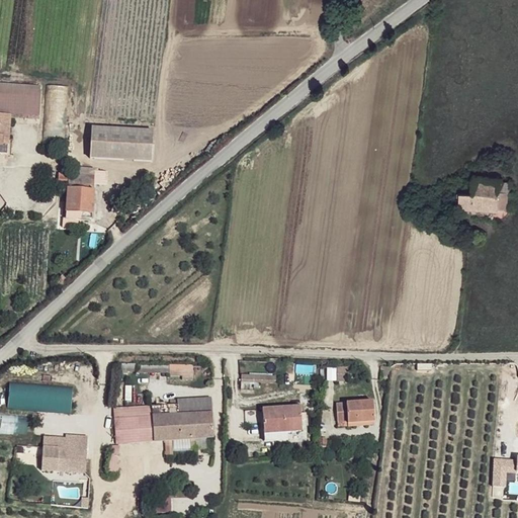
[(0,153),(8,154),(10,117),(38,119),(41,86),(0,83),(0,153)]
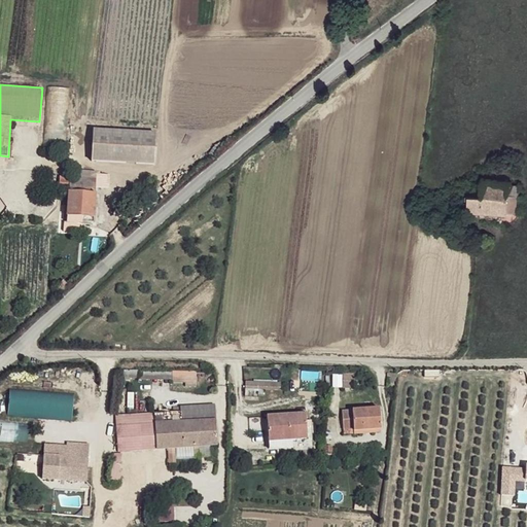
[(154,130),(98,128),(92,128),(91,159),(153,161),(154,130)]
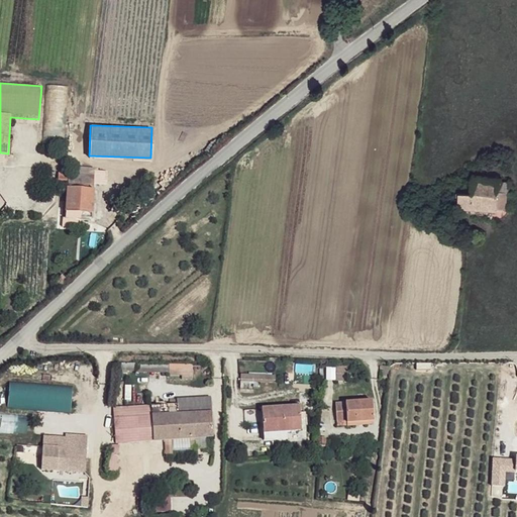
[(70,173),(71,173),(92,174),(93,168),(93,166),(71,165),(70,173)]
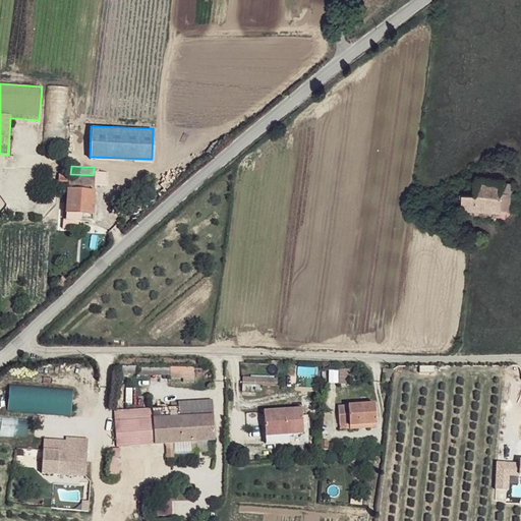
[(93,175),(71,174),(69,186),(67,218),(94,220),(98,175),(93,175)]
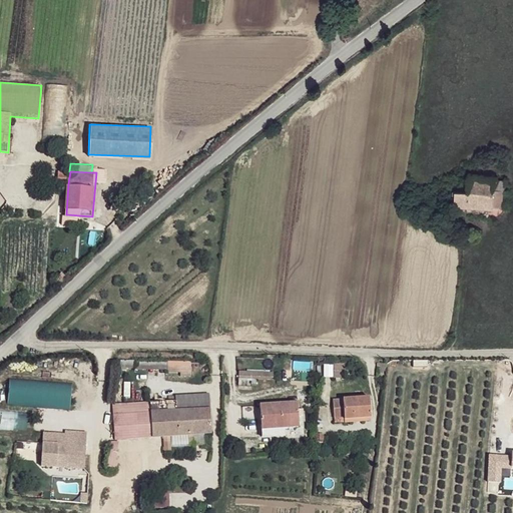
[(494,180),(471,177),(470,190),(494,192),(495,187),(494,180)]
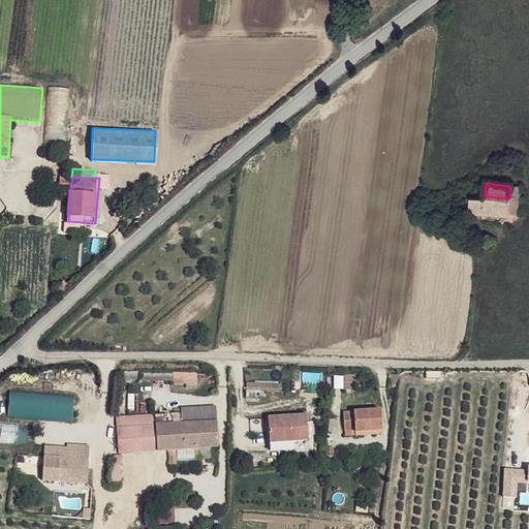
[(521,188),(509,186),(510,193),(518,195),(520,195),(521,188)]
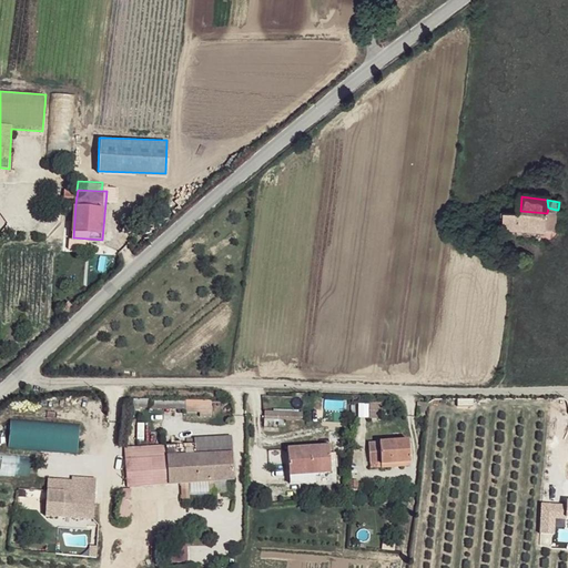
[(556,210),(548,208),(547,213),(546,229),(554,230),(556,210)]
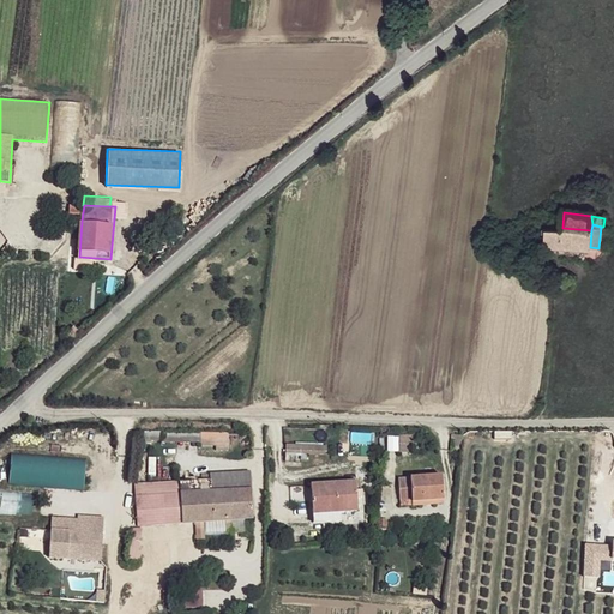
[(563,228),(546,228),(545,238),(547,244),(590,247),(591,230),(563,228)]
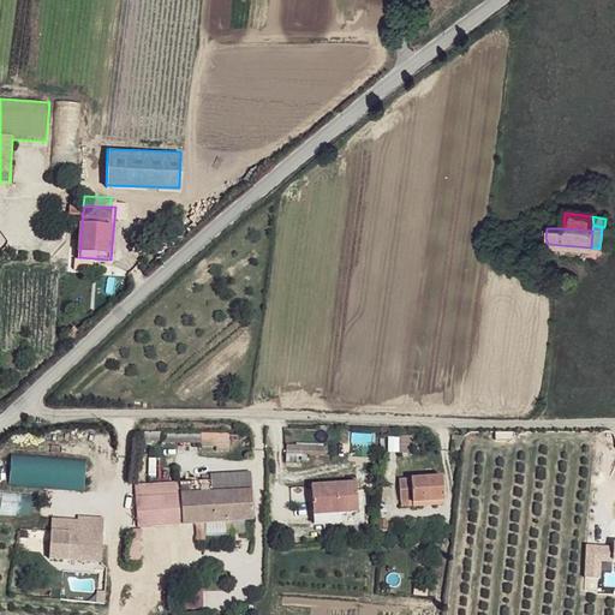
[(545,238),(536,240),(538,248),(548,244),(545,238)]
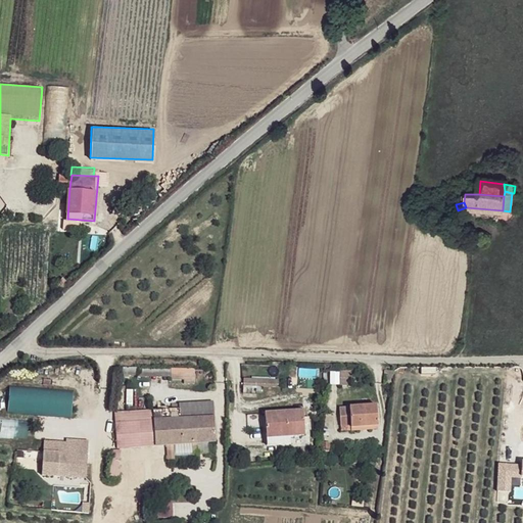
[(174,382),(194,381),(193,371),(173,373),(174,382)]
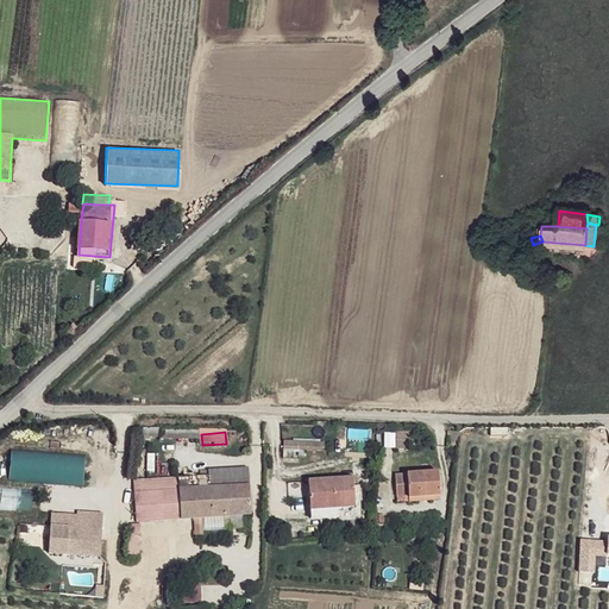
[(416,446),(415,432),(395,433),(396,449),(416,446)]
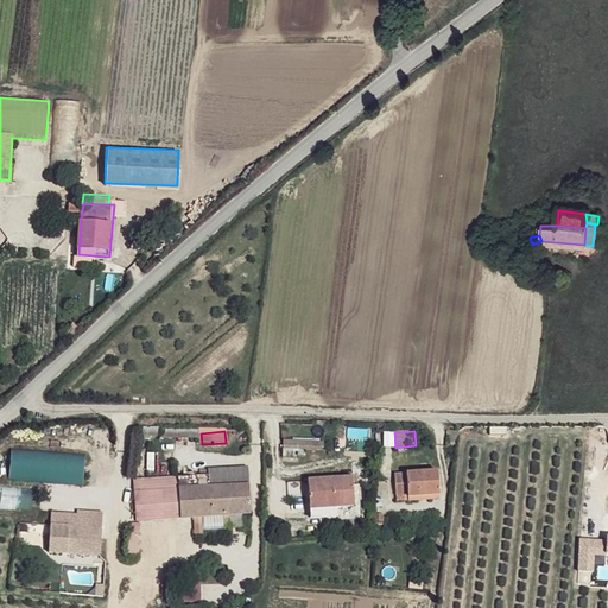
[(312,441),(278,437),(277,448),(314,449),(312,441)]
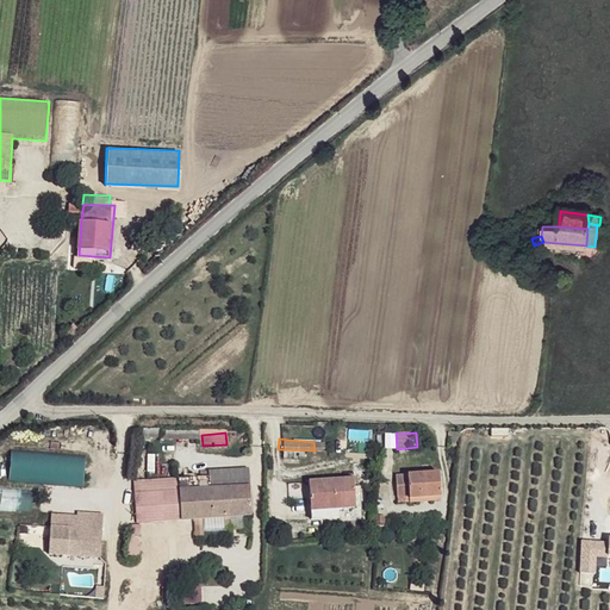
[(10,452),(8,481),(83,486),(85,456),(10,452)]
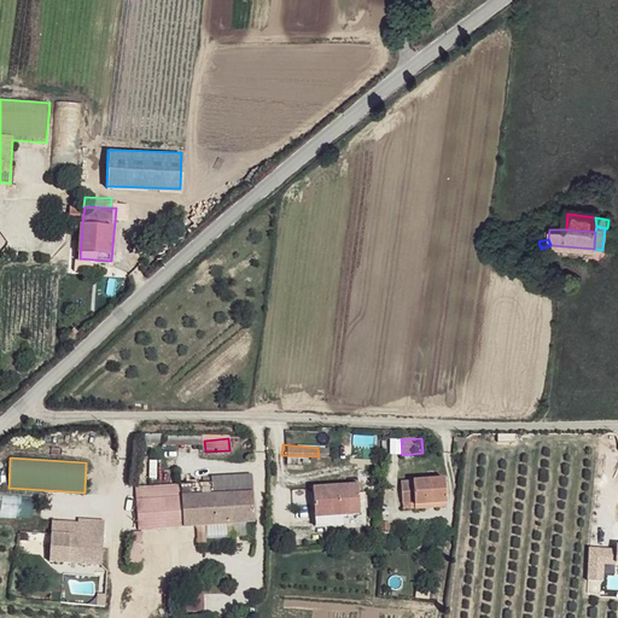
[(254,471),(211,473),(213,494),(184,495),(186,524),(255,522),(254,471)]
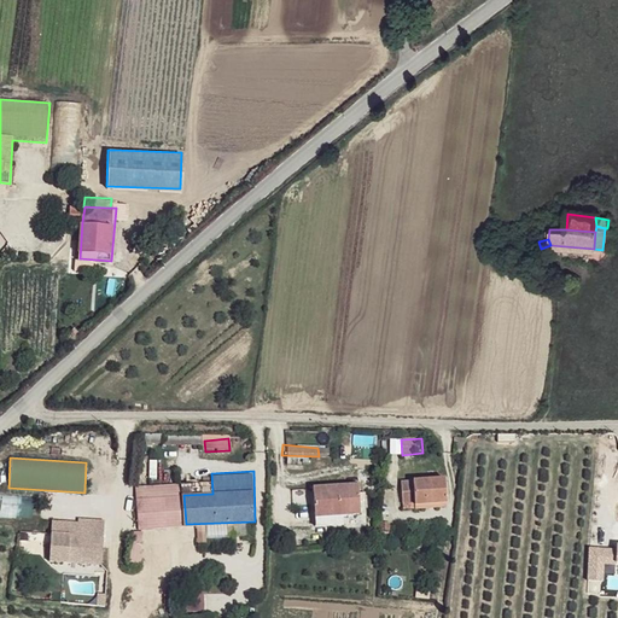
[(445,478),(403,481),(404,501),(413,501),(413,503),(449,502),(445,478)]
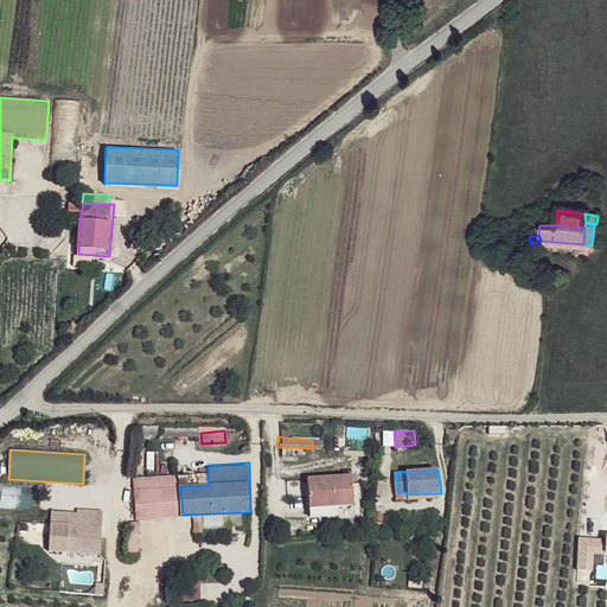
[(353,474),(311,478),(312,505),(334,504),(355,503),(353,474)]
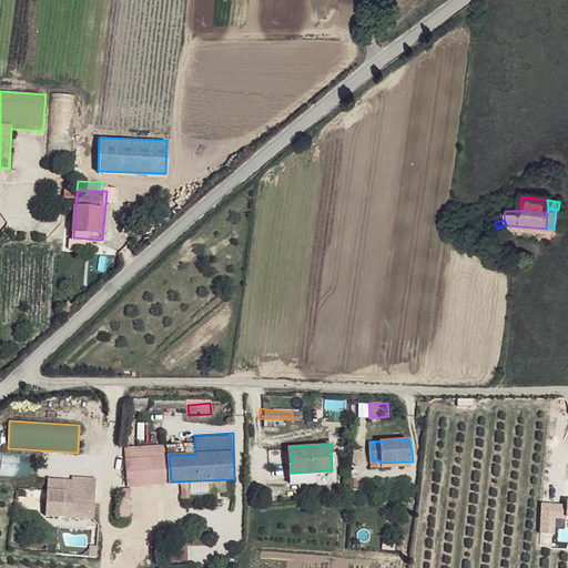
[(163,455),(123,457),(120,484),(153,483),(152,468),(163,455)]
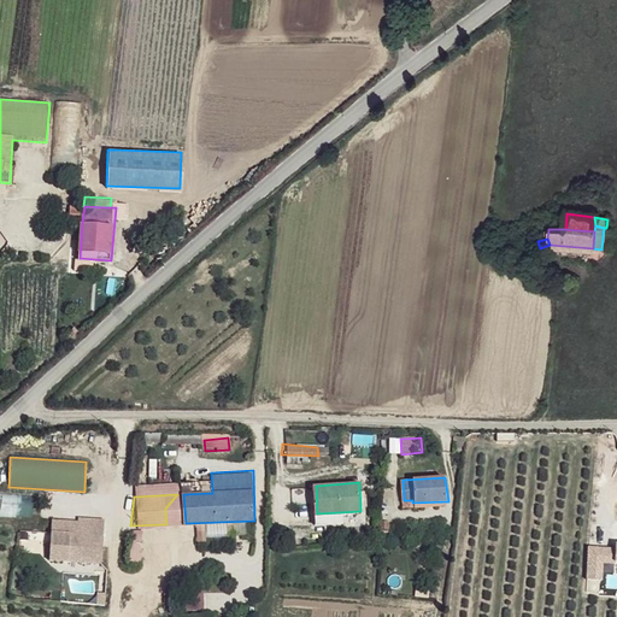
[(183,494),(177,494),(165,509),(166,524),(186,523),(183,494)]
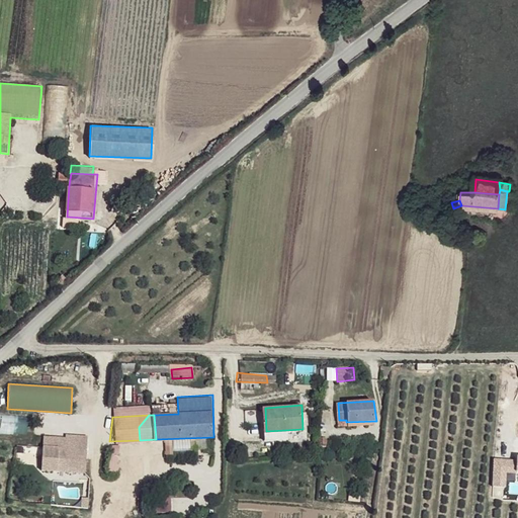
[(285,430),(266,431),(267,440),(285,439),(285,430)]
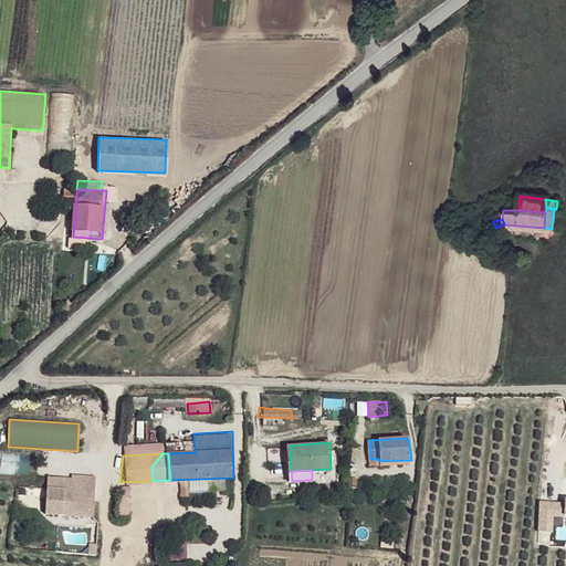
[(94,486),(46,482),(44,507),(61,509),(62,502),(92,505),(94,486)]
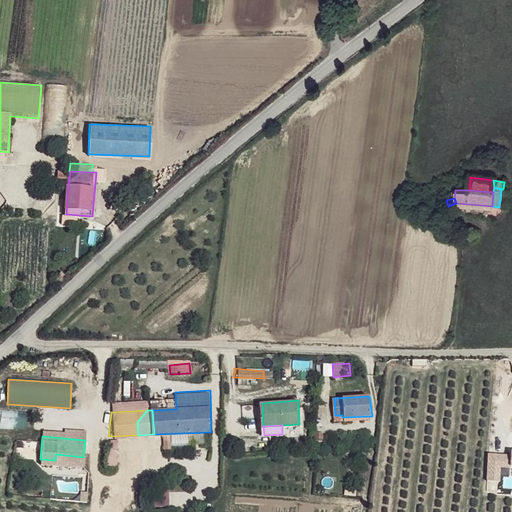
[(83,457),(56,454),(55,460),(83,463),(83,457)]
